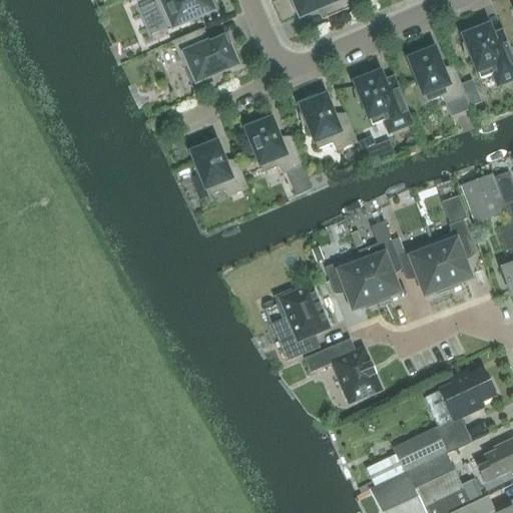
[(153,0),(155,3),(141,9),(152,35),(166,29),(166,31),(199,17),(201,22),(218,15),(212,0),(153,0)]
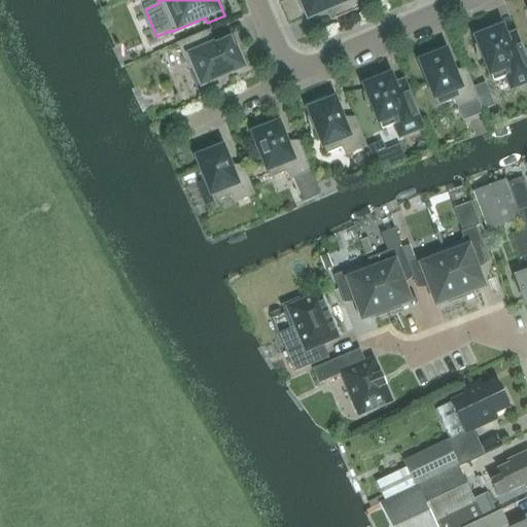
[(359,0),(297,0),(304,14),(307,13),(309,18),(330,8),(336,20),(363,7),(359,0)]
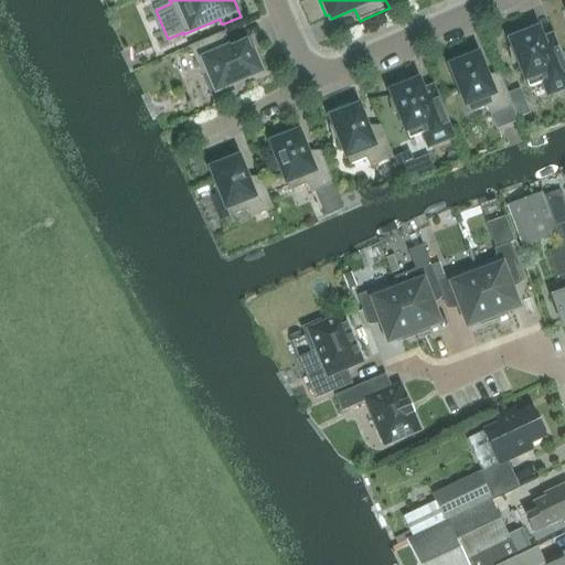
[(550,91),(564,84),(564,63),(561,53),(548,59),(537,31),(530,34),(528,29),(508,36),(513,49),(510,50),(513,63),(519,62),(529,88),(545,82),(550,88),(550,91)]
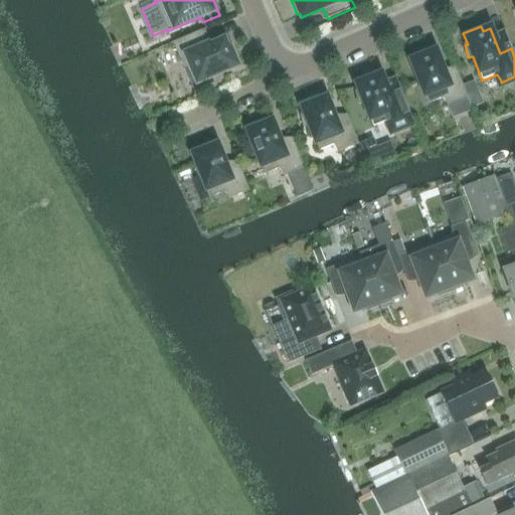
[(186,71),(195,91),(212,83),(210,77),(236,66),(228,48),(227,48),(223,39),(207,46),(201,31),(173,43),(185,71),(186,71)]
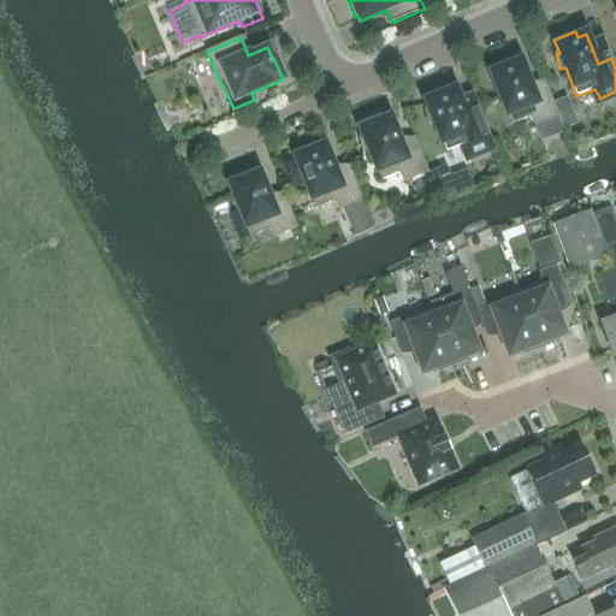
[(558,117),(546,86),(533,92),(521,61),(513,65),(509,59),(490,71),(491,73),(511,125),(529,118),(534,124),(534,126),(558,117)]
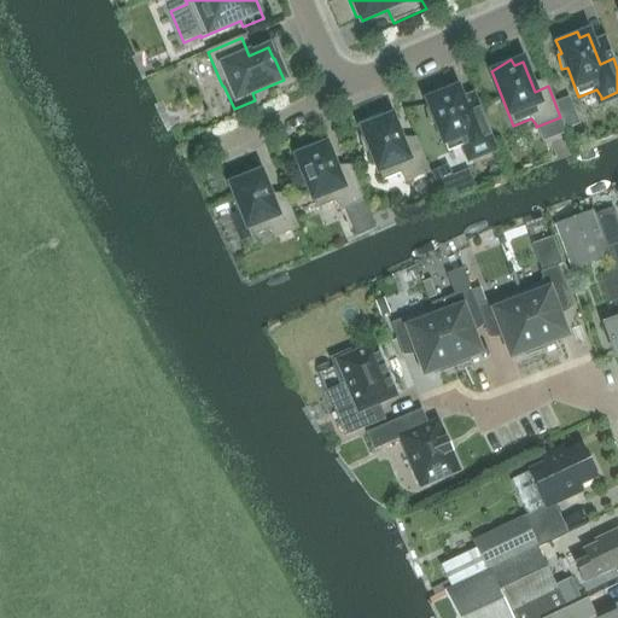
[(471,155),(495,145),(483,115),(470,120),(458,89),(449,93),(447,87),(425,95),(431,110),(427,111),(430,126),(436,124),(448,153),(466,146),(471,153),(471,155)]
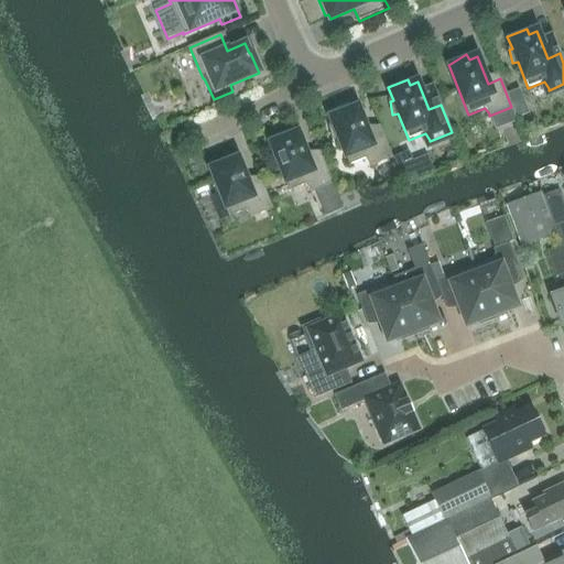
[(370,167),(392,159),(381,130),(369,136),(358,107),(349,110),(347,106),(329,116),(331,118),(333,126),(329,127),(333,140),(338,139),(349,165),(366,159),(369,165),(370,167)]
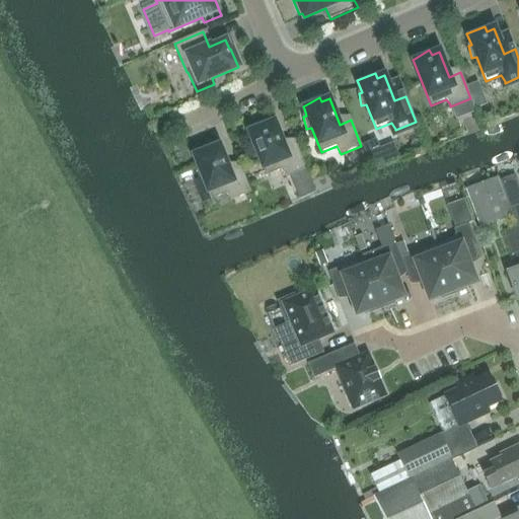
[(285,175),(286,177),(306,169),(296,143),(284,148),(274,123),(267,126),(265,121),(247,128),(267,176),(282,170),(285,175)]
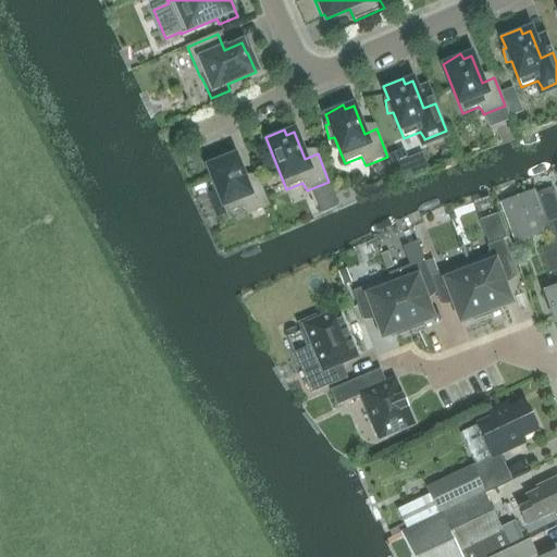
[(269,207),(258,180),(246,184),(235,157),(227,160),(224,155),(207,165),(208,168),(226,214),(243,208),(247,214),(247,215),(269,207)]
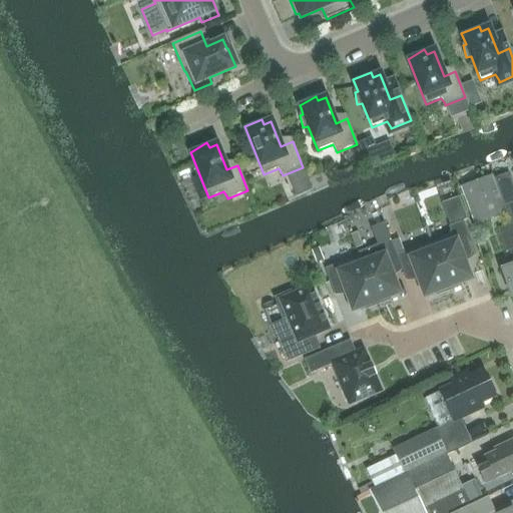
[(473,226),(505,214),(491,175),(476,180),(459,186),(473,226)]
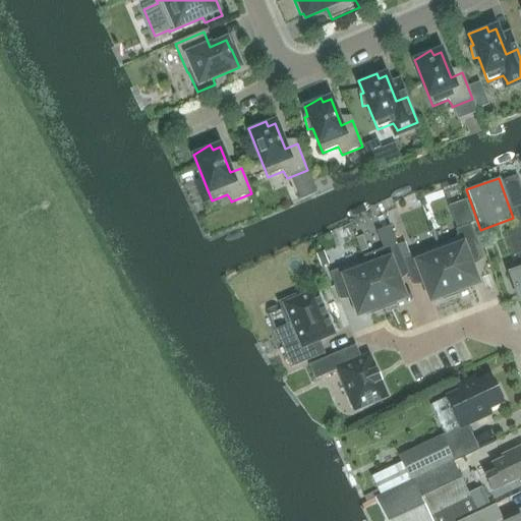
[(458,238),(437,246),(455,295),(467,291),(466,288),(476,284),(469,263),(482,257),(470,225),(455,231),(458,238)]
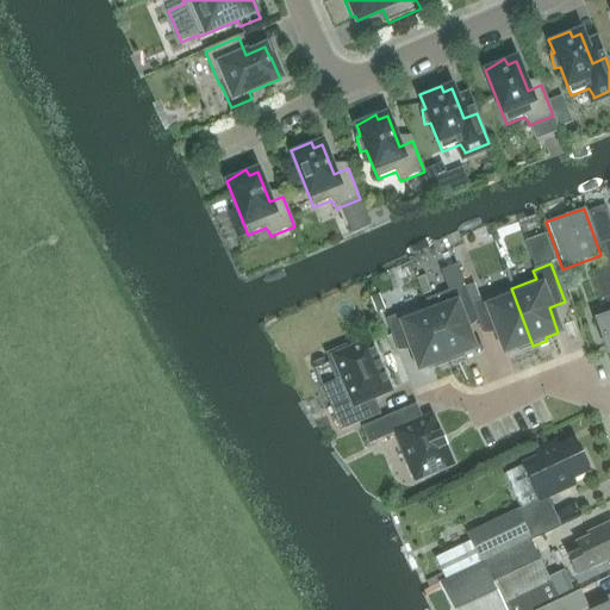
[(609,353),(609,352),(609,271),(608,266),(593,272),(603,299),(604,298),(609,313),(609,316),(597,322),(609,353)]
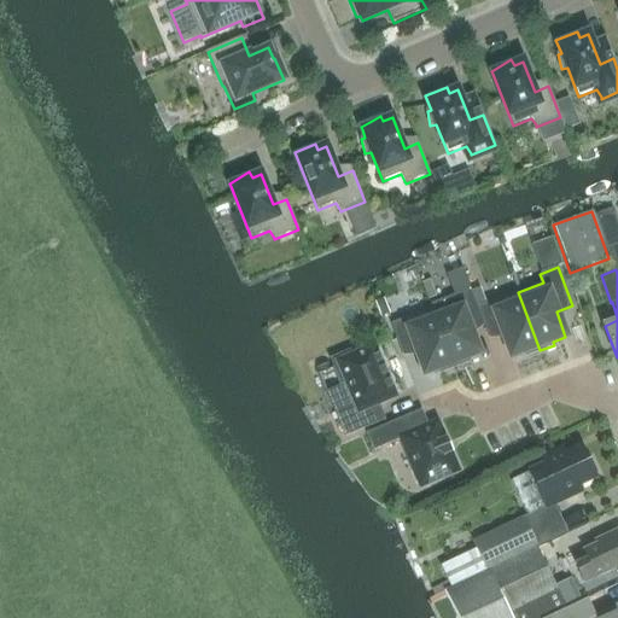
[(436,319),(455,367),(468,362),(467,359),(479,354),(470,330),(483,324),(478,308),(471,289),(454,295),(460,309),(436,319)]
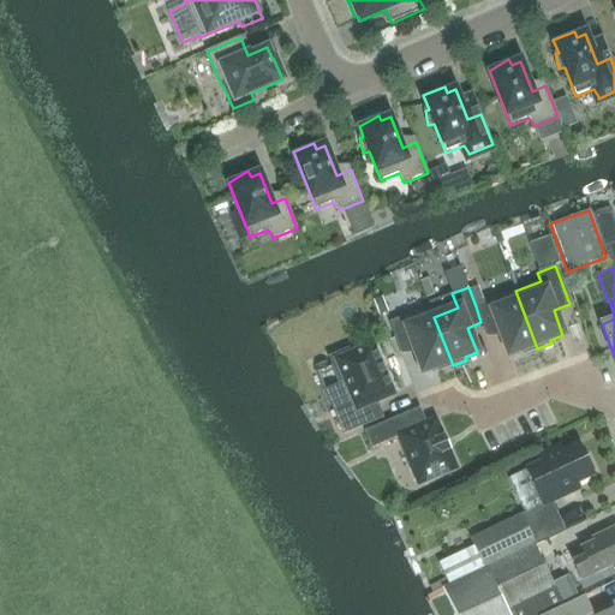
[(515,291),(476,306),(481,322),(485,335),(500,330),(509,356),(521,351),(523,354),(537,348),(515,291)]
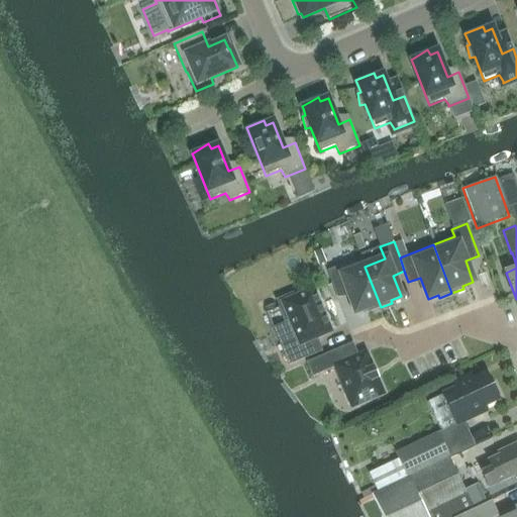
[(362,259),(327,272),(336,297),(347,292),(355,313),(366,309),(367,313),(381,307),(365,267),(362,259)]
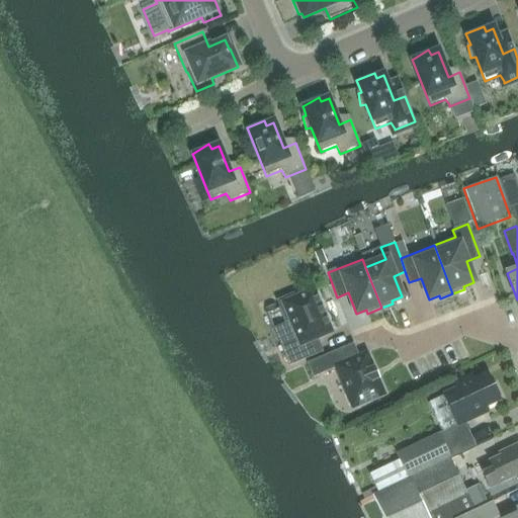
[(281,346),(289,366),(323,352),(317,339),(331,333),(314,291),(295,298),(293,293),(277,301),(285,322),(290,320),(298,339),(281,346)]
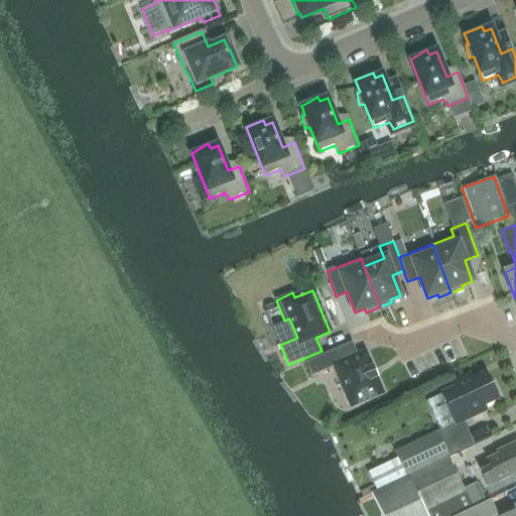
[(338,349),(306,362),(311,376),(334,367),(352,407),(383,394),(376,378),(377,378),(373,367),(372,368),(365,353),(343,362),(338,349)]
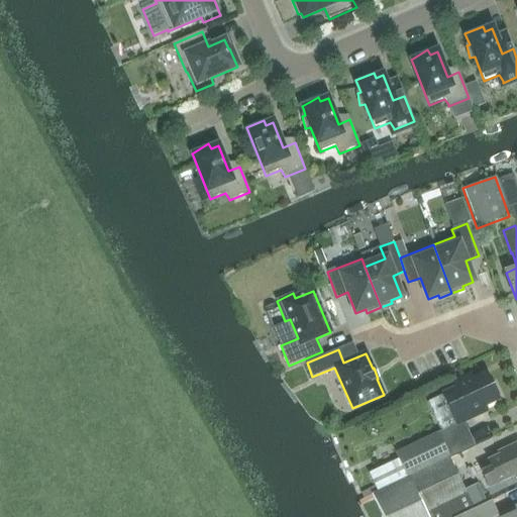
[(458,388),(443,395),(457,425),(486,411),(484,407),(498,400),(497,397),(499,396),(494,384),(491,386),(486,375),(473,381),(471,376),(455,383),(458,388)]
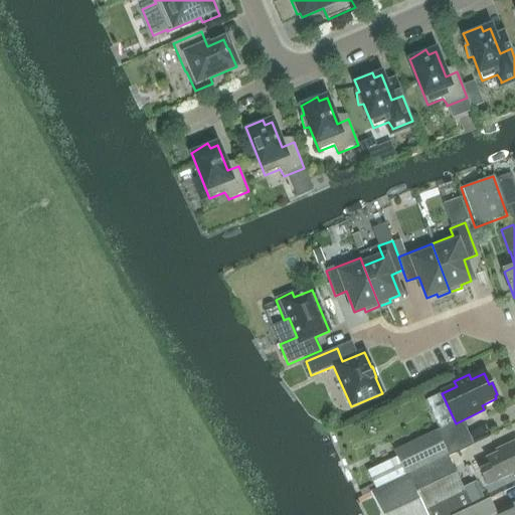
[(435,432),(393,452),(404,475),(447,456),(435,432)]
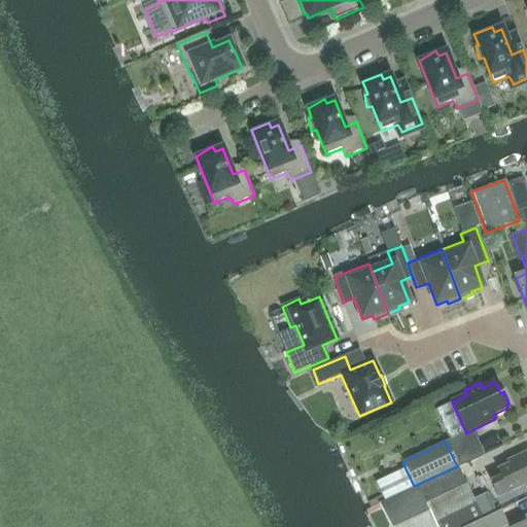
[(501,478),(491,483),(498,497),(508,493),(526,484),(526,452),(515,458),(517,461),(497,469),(501,478)]
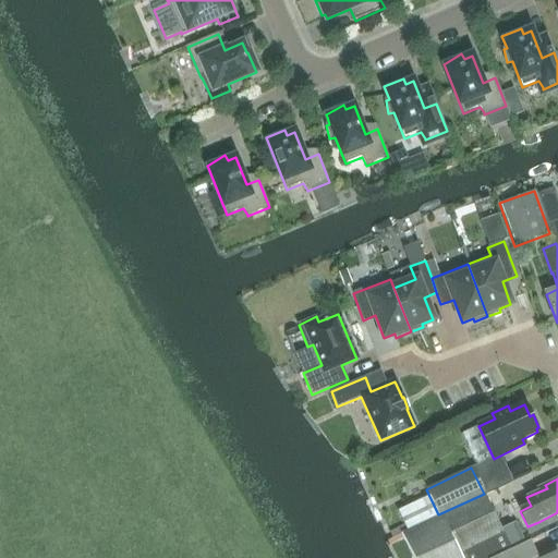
[(441,514),(401,534),(412,557),(492,557),(525,542),(516,522),(501,530),(485,495),(441,516),(441,514)]
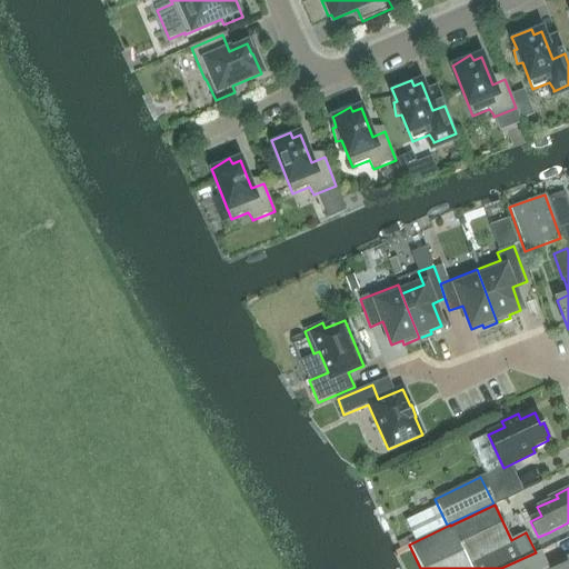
[(568,568),(568,561),(567,563),(565,559),(547,568),(568,568)]
